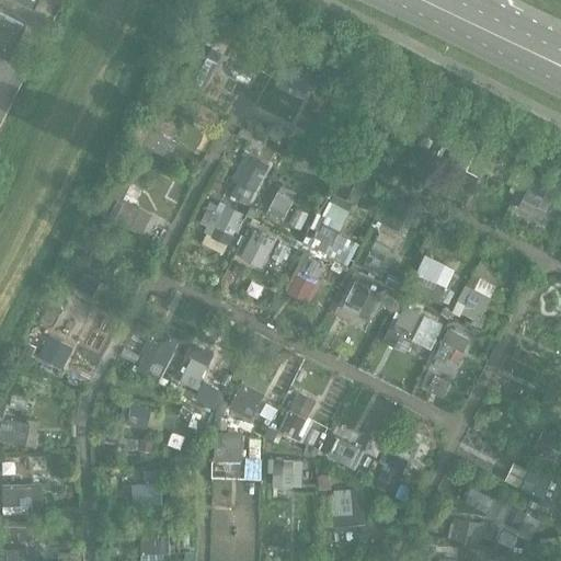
[(20,0),(33,7),(32,8),(34,9),(38,0),(20,0)]
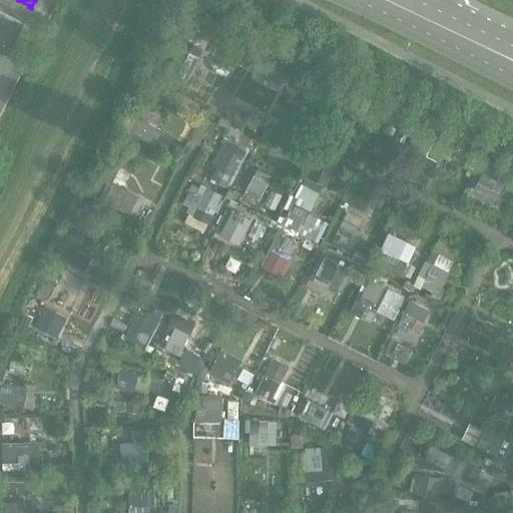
[(7,55),(24,22),(22,21),(22,22),(0,11),(0,49),(6,53),(5,54),(7,55)]
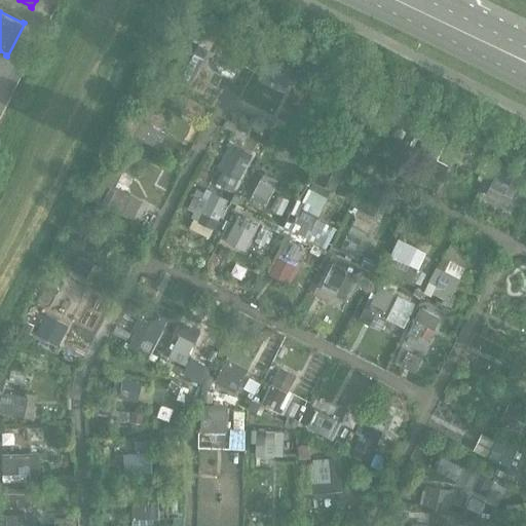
[(181,51),(172,72),(191,81),(200,62),(181,51)]
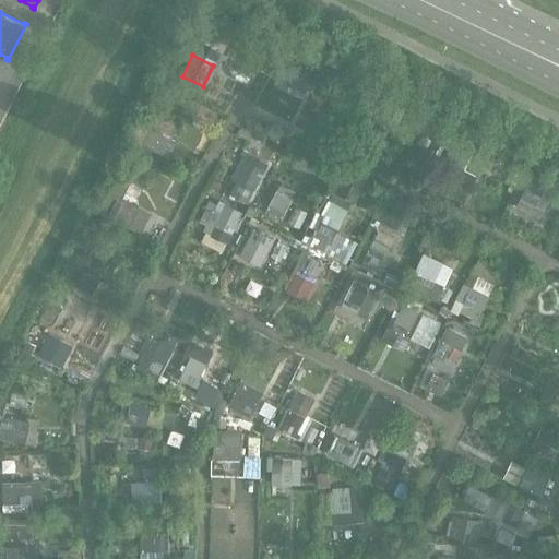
[(301,92),(311,72),(285,59),(276,79),(301,92)]
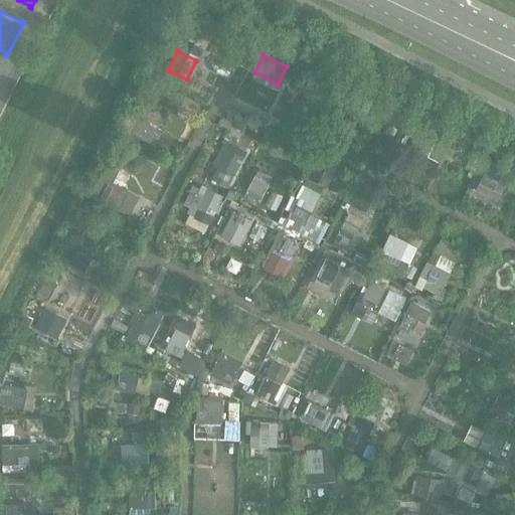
[(150,143),(157,128),(139,120),(132,134),(150,143)]
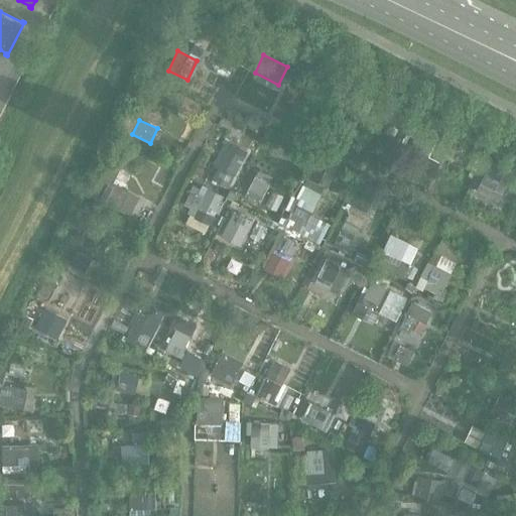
[(440,147),(442,141),(443,139),(438,137),(437,139),(422,131),(411,156),(426,163),(428,157),(439,163),(445,149),(440,147)]
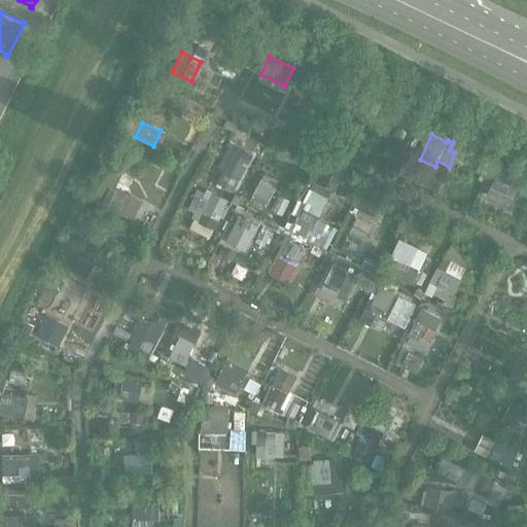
[(247,168),(229,157),(221,171),(223,173),(217,183),(233,191),(238,194),(240,188),(236,187),(239,180),(240,180),(247,168)]
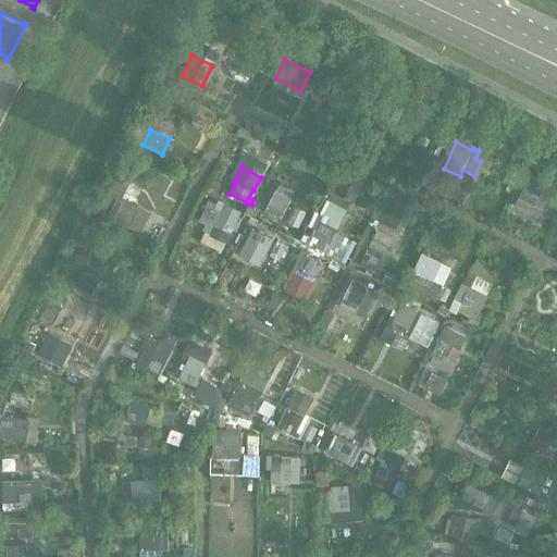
[(535,206),(543,190),(527,182),(519,197),(535,206)]
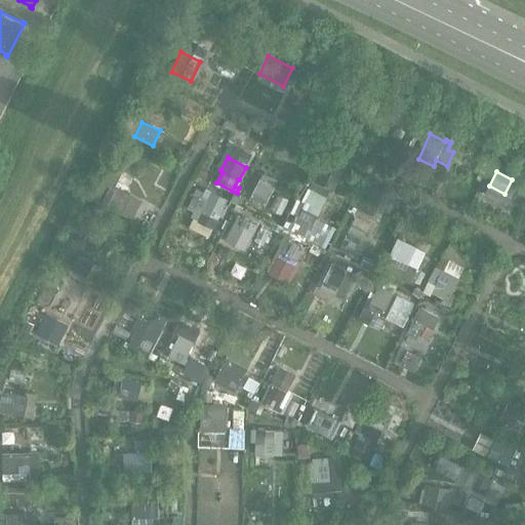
[(260,182),(251,199),(265,206),(274,188),(260,182)]
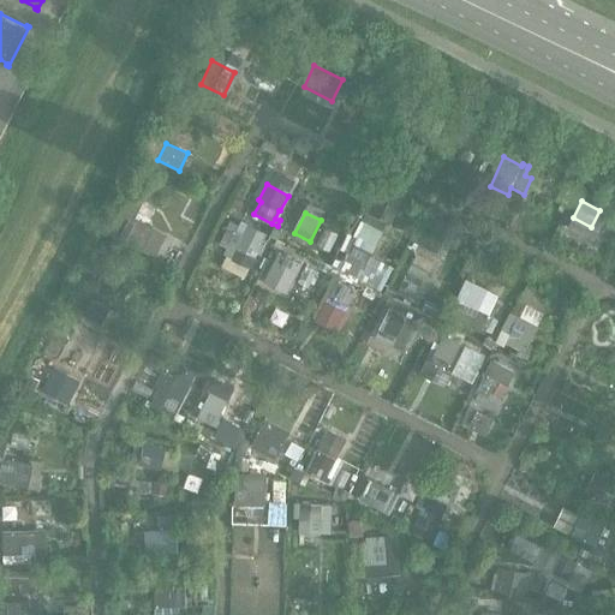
[(141,248),(149,230),(121,216),(113,234),(141,248)]
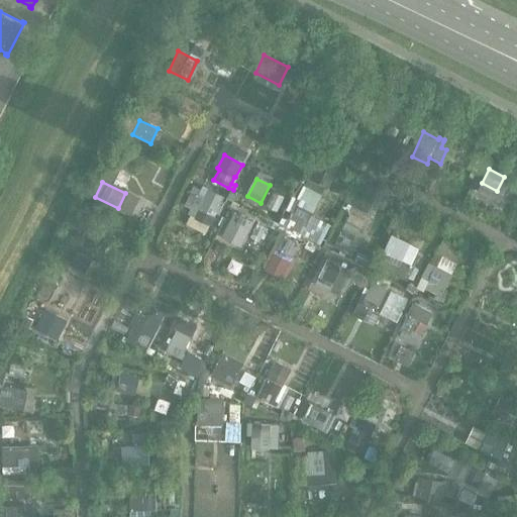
[(199,210),(214,218),(221,205),(204,197),(199,210)]
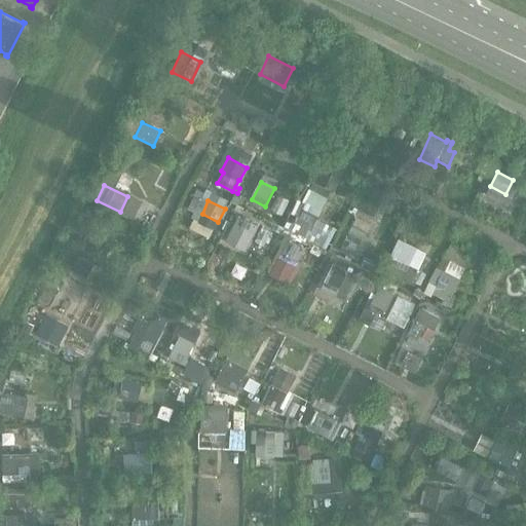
[(296,224),(311,231),(318,216),(303,209),(296,224)]
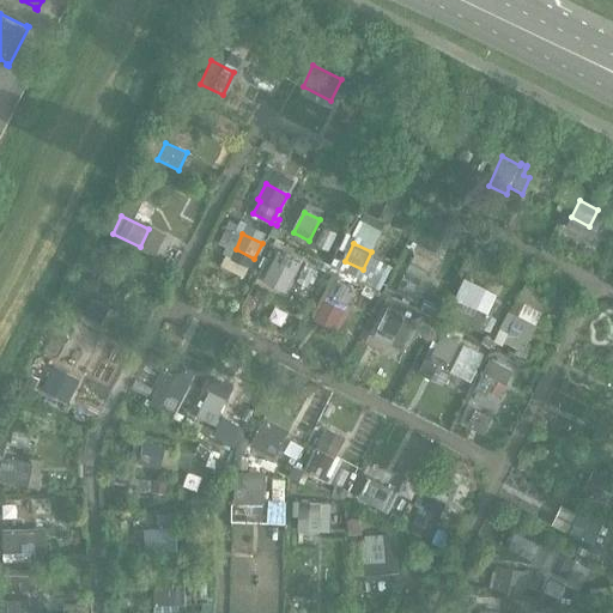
[(285,293),(301,263),(278,253),(263,281),(285,293)]
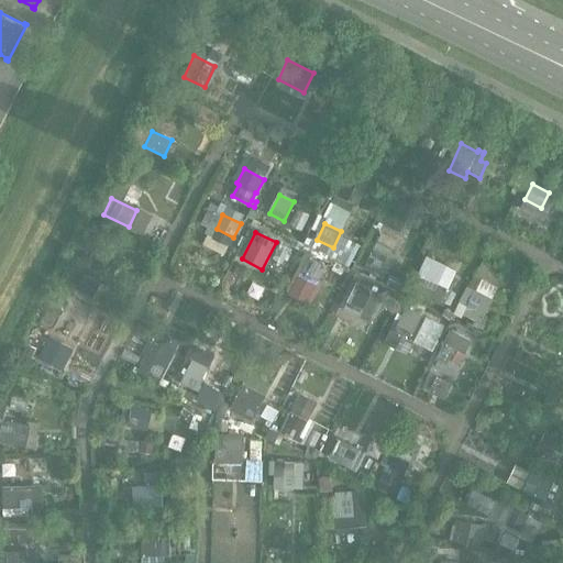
[(393,257),(374,247),(366,264),(385,273),(393,257)]
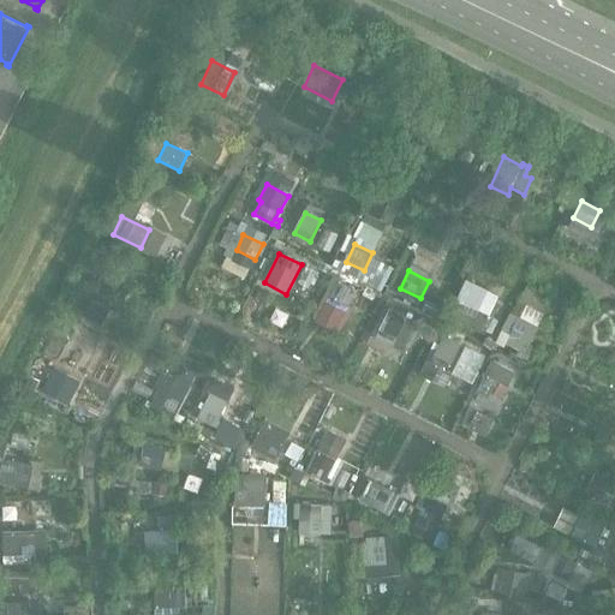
[(326,304),(344,314),(347,306),(356,291),(336,281),(329,297),(326,304)]
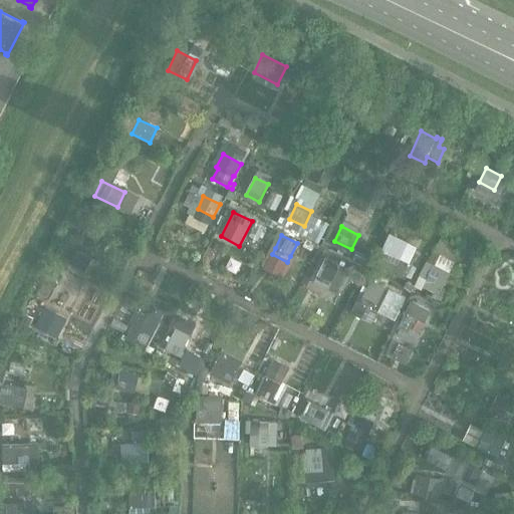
[(400,258),(386,251),(379,264),(394,271),(400,258)]
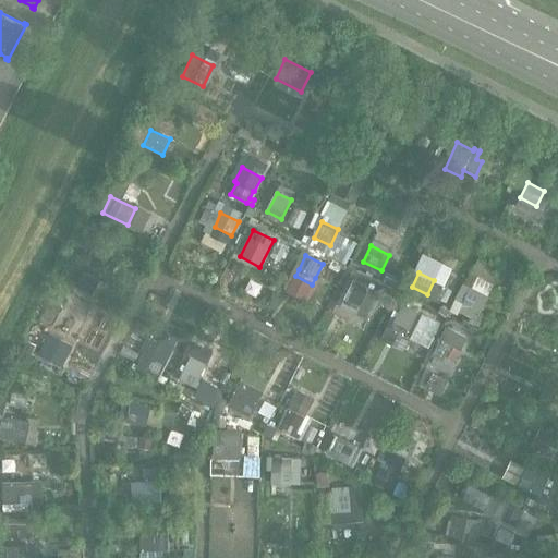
[(340,307),(355,315),(361,305),(370,288),(354,279),(340,307)]
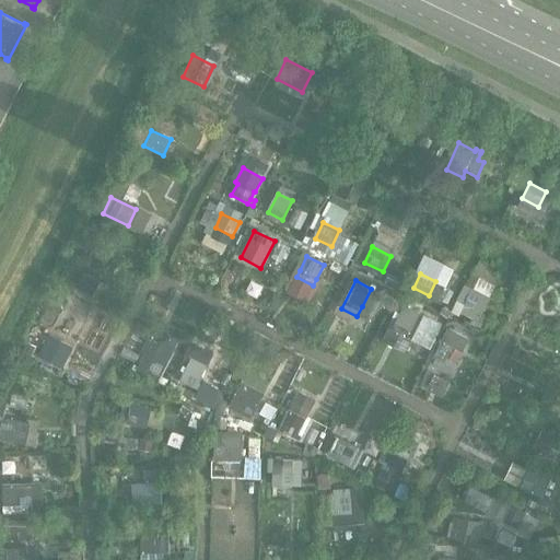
[(471,289),(459,313),(481,324),(486,315),(482,314),(490,299),(471,289)]
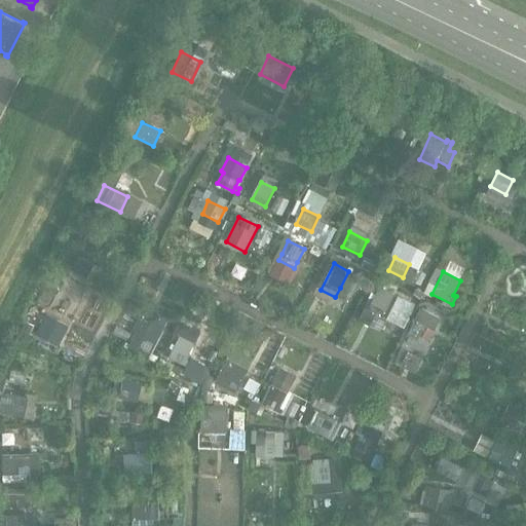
[(395,295),(379,287),(370,304),(371,305),(368,311),(381,318),(385,311),(386,312),(395,295)]
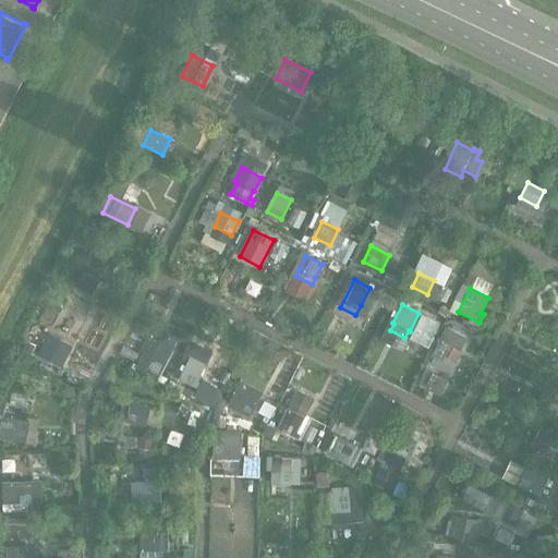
[(443,344),(459,352),(466,337),(451,329),(446,340),(443,344)]
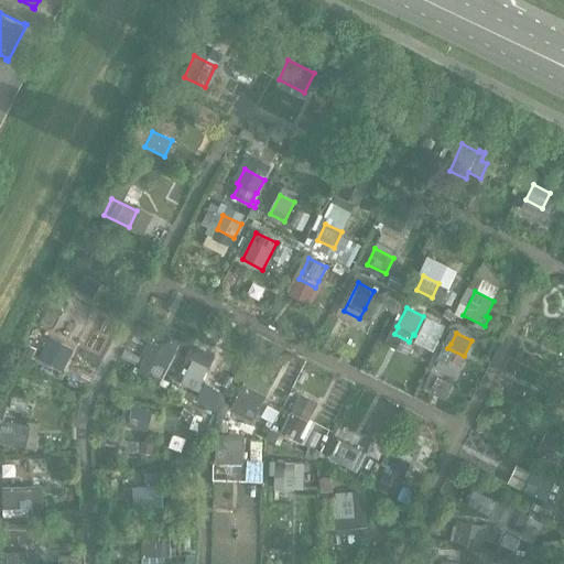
[(45,344),(38,360),(61,371),(68,356),(45,344)]
